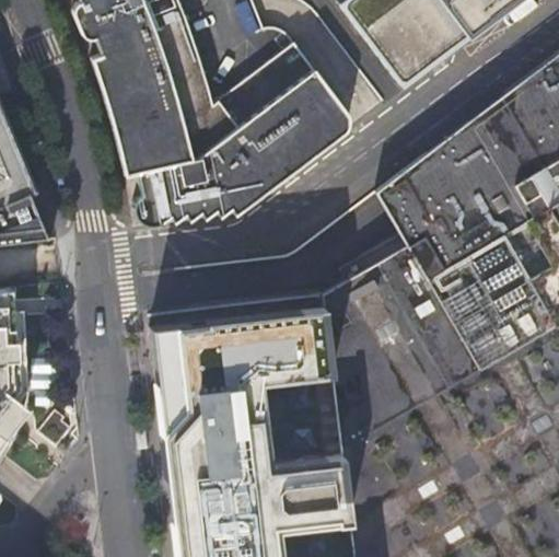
[(236,216),(347,131),(350,124),(350,116),(294,43),(214,103),(181,0),(76,0),(78,4),(76,7),(72,12),(84,41),(89,43),(93,42),(100,57),(92,60),(103,92),(109,114),(118,147),(126,177),(139,174),(144,194),(138,202),(136,211),(139,217),(143,220),(146,222),(153,225),(158,223),(166,216),(173,222),(183,216),(187,221),(197,212),(205,219),(213,212),(220,217),(228,211),(236,216)]
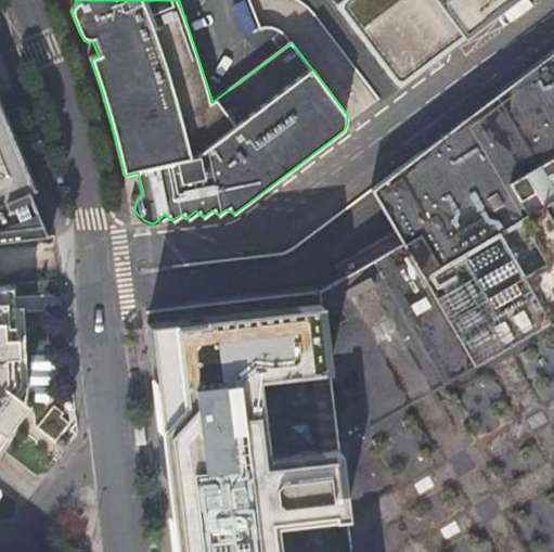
[(395,86),(506,0),(336,0),(332,3),(395,86)]
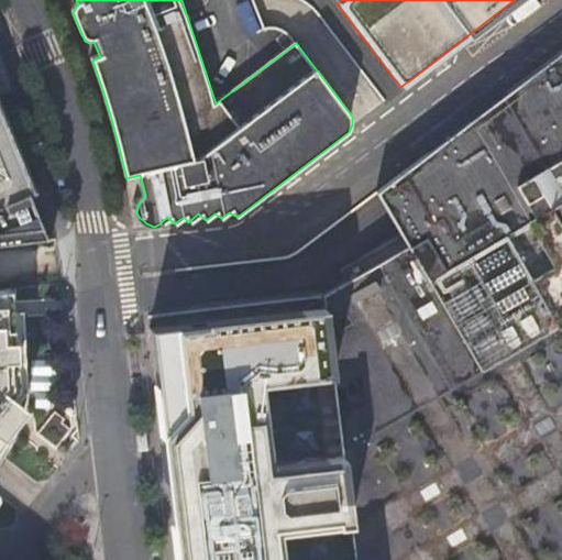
[(326,315),(335,405),(354,559),(561,559),(561,54),(443,143),(376,195),(389,216),(401,235),(342,274),(349,284),(323,299),(326,315)]
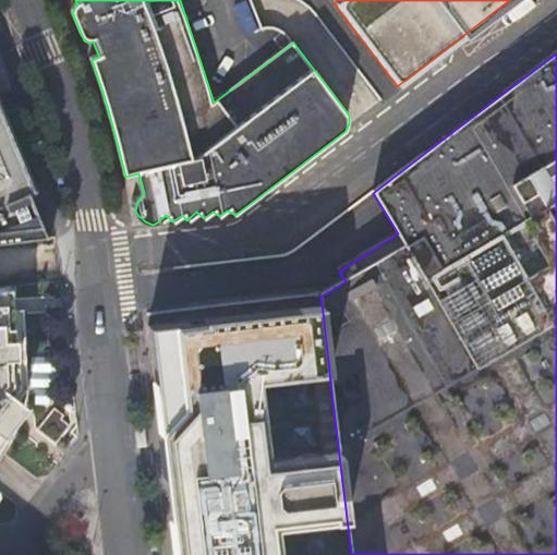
[(0,95),(10,92),(0,73),(0,95)]
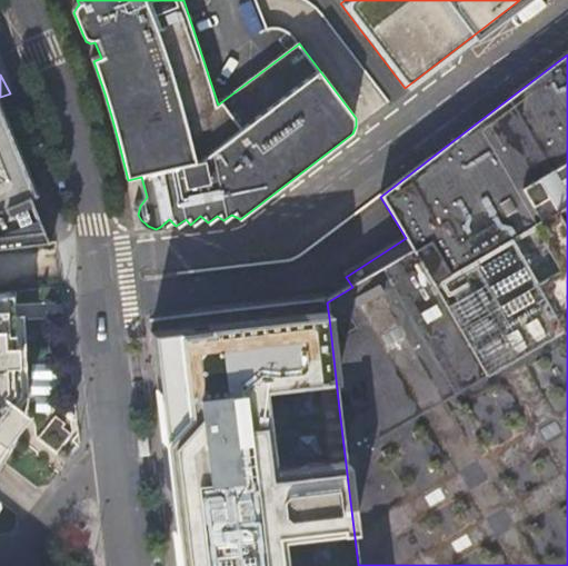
[(0,249),(55,242),(53,240),(46,241),(28,201),(37,197),(0,103),(0,249)]
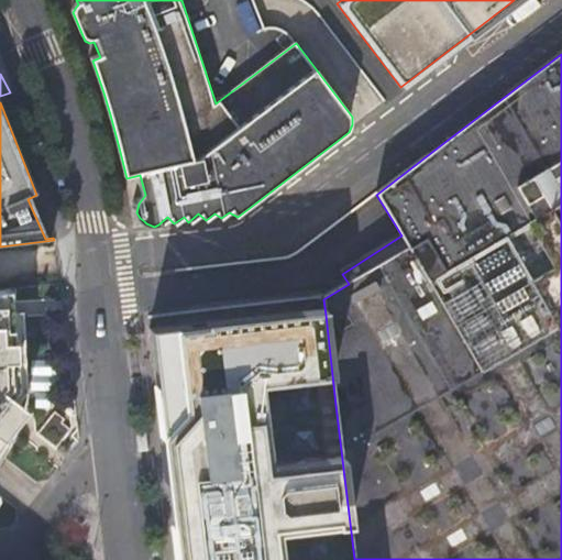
[(9,293),(0,293),(0,471),(7,462),(18,442),(22,427),(26,413),(21,407),(15,401),(23,391),(21,363),(25,363),(23,341),(15,341),(9,293)]
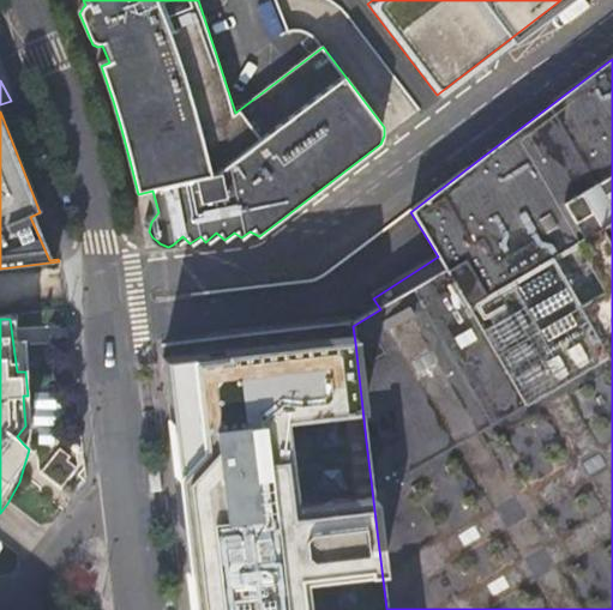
[(318,346),(163,360),(193,609),(386,609),(366,441),(355,343),(318,346)]
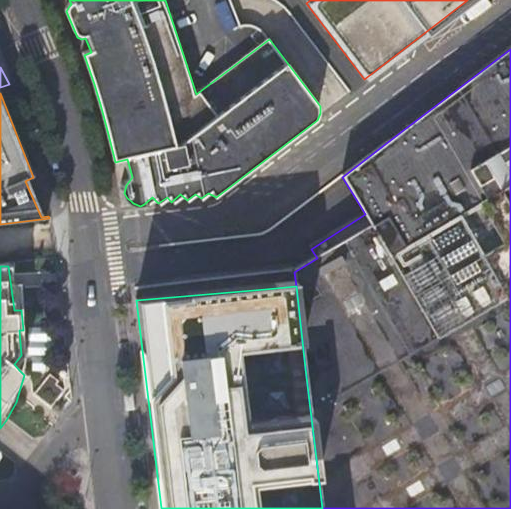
[(24,310),(21,310),(23,330),(19,330),(21,355),(14,364),(19,370),(30,357),(24,310)]
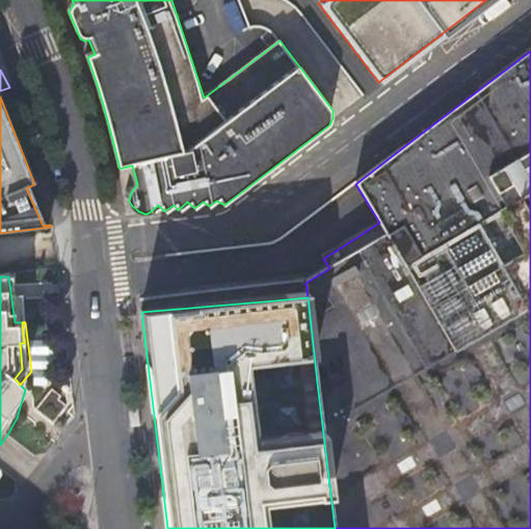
[(57,396),(38,416),(53,429),(69,412),(60,403),(62,401),(57,396)]
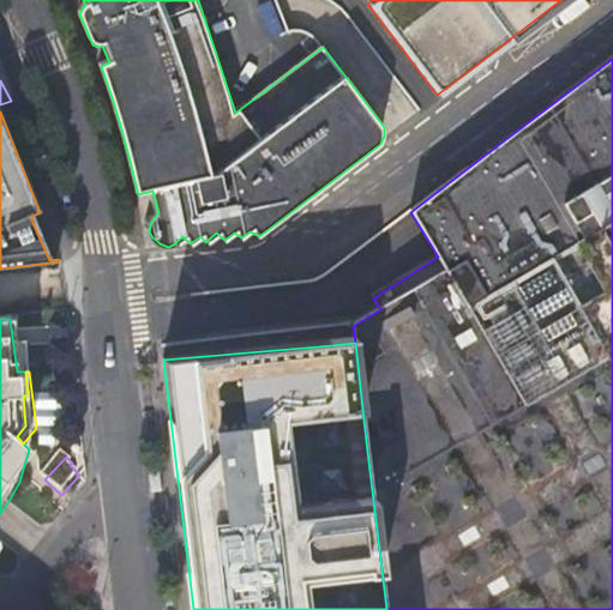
[(89,473),(86,476),(88,484),(76,500),(79,503),(90,490),(89,473)]
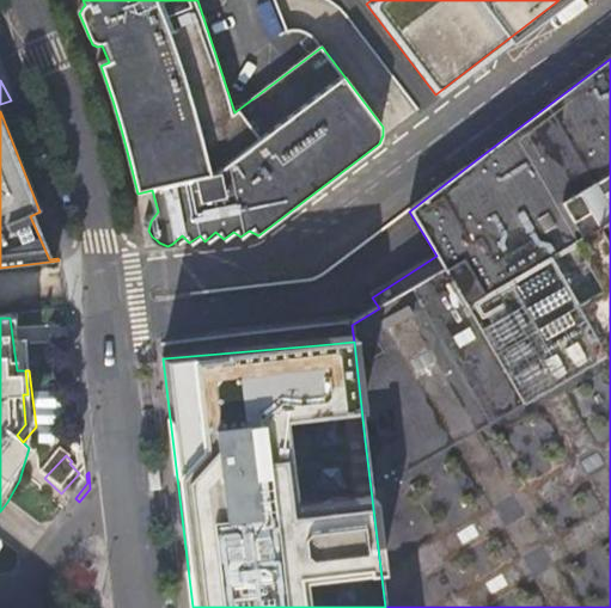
[(87,483),(86,474),(71,492),(75,498),(87,483)]
